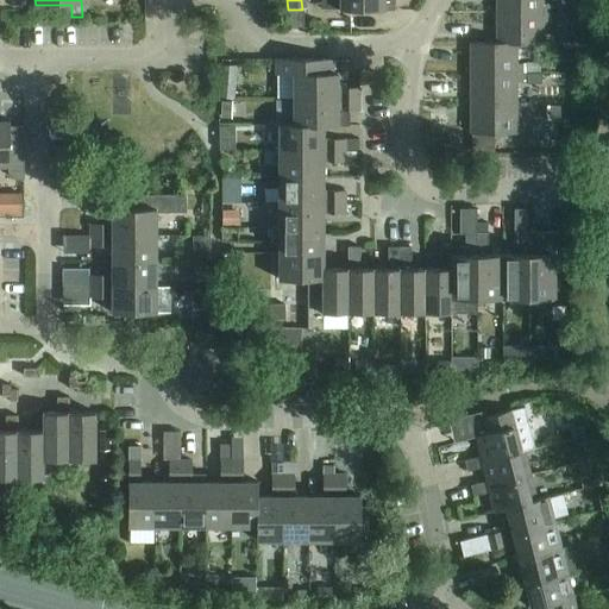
[(339,0),(340,11),(394,11),(394,0),(339,0)]
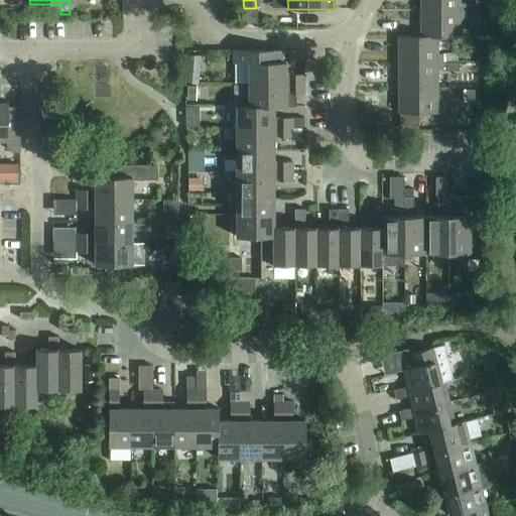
[(420,0),(421,11),(465,11),(465,4),(460,4),(459,0),(420,0)]
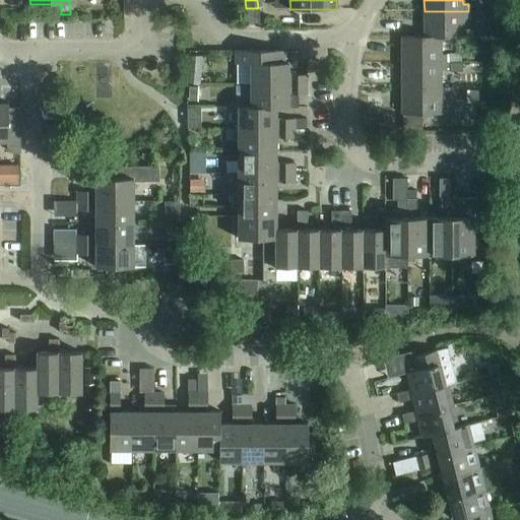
[(425,11),(424,37),(424,38),(441,38),(463,38),(463,19),(468,19),(468,11),(425,11)]
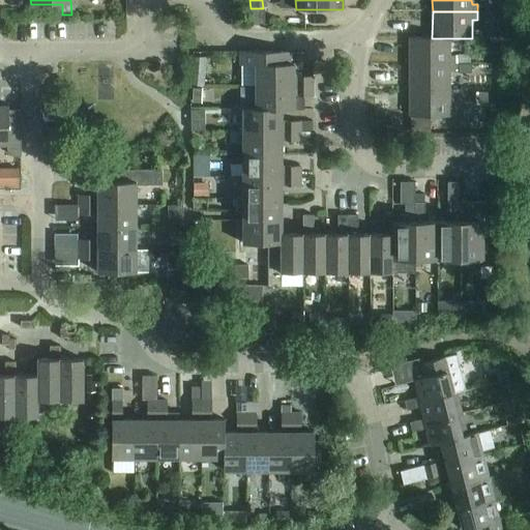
[(409,37),(409,64),(471,64),(471,55),(459,55),(459,56),(449,56),(449,38),(432,38),(432,37),(409,37)]
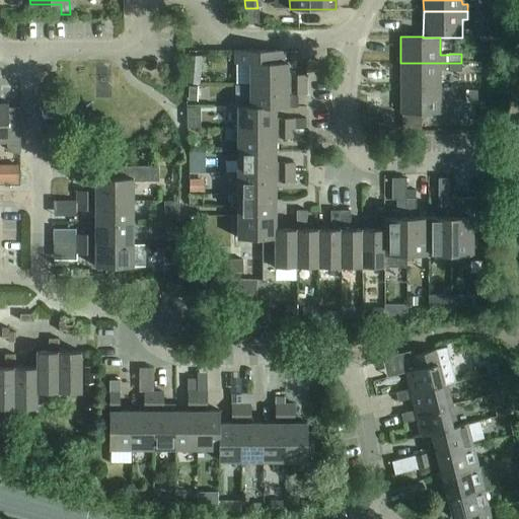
[(250,64),(250,85),(306,85),(306,75),(288,75),(288,63),(284,63),(284,51),(235,51),(235,64),(250,64)]
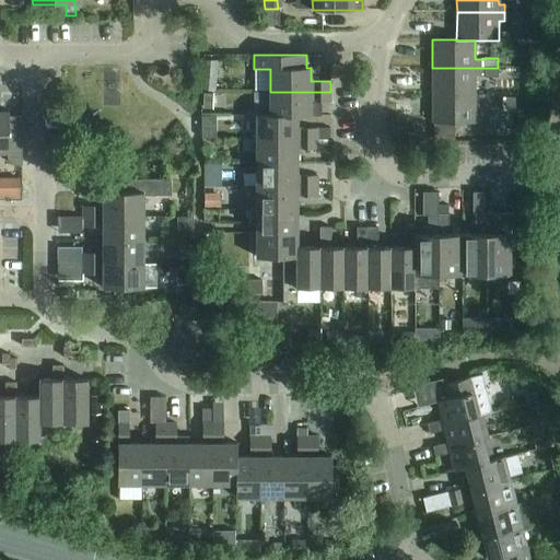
[(201,91),(217,92),(218,61),(203,60),(201,91)]
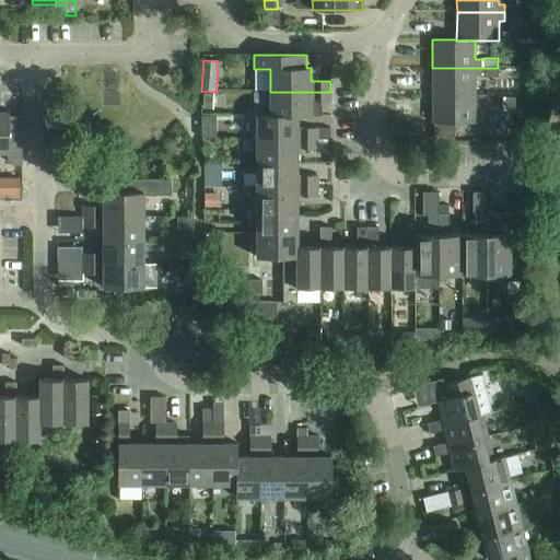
[(432,68),(432,95),(475,95),(475,77),(498,77),(498,68),(432,68)]
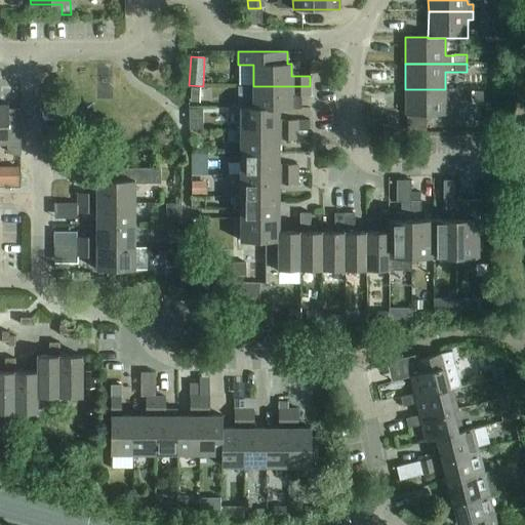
[(253,86),(253,108),(253,109),(279,108),(279,109),(291,109),(291,96),(310,96),(310,86),(253,86)]
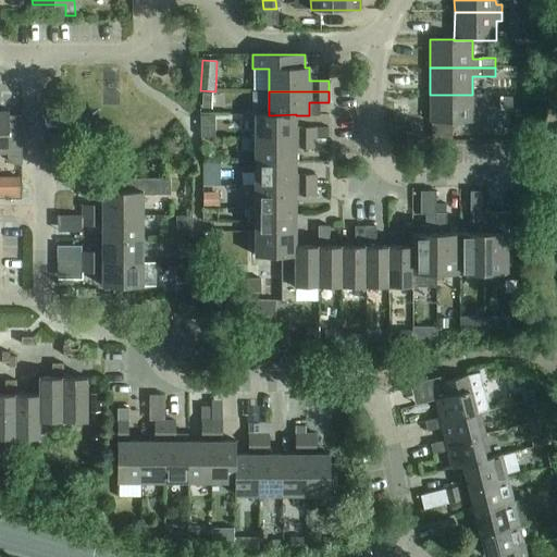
[(212,110),(212,94),(203,94),(203,110),(212,110)]
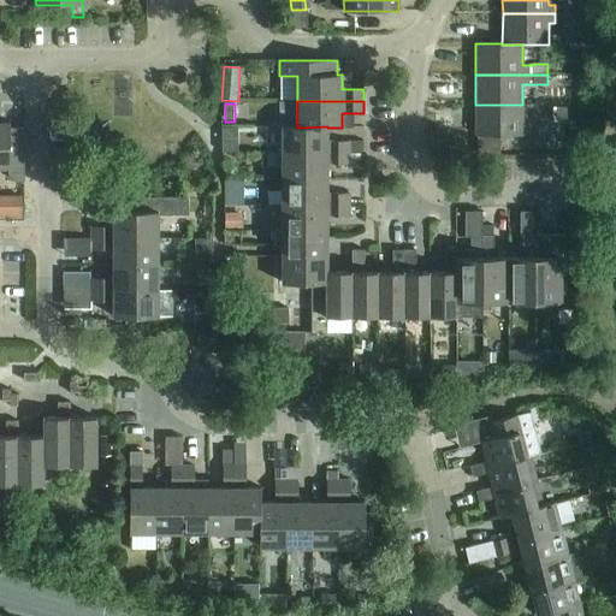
[(522,105),(475,105),(475,136),(528,136),(528,125),(522,125),(522,105)]
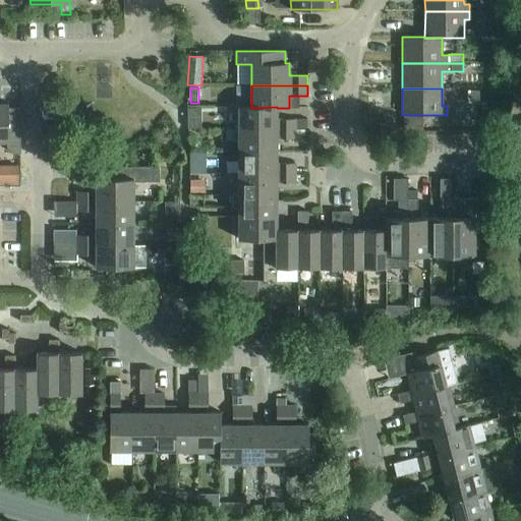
[(0,141),(7,141),(7,149),(13,155),(20,155),(20,108),(8,108),(8,104),(0,104),(0,141)]
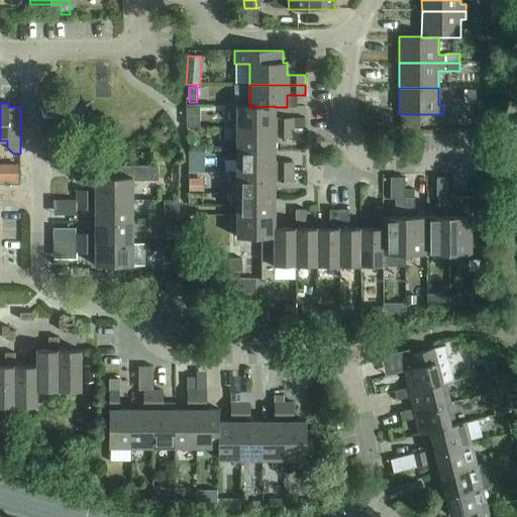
[(236,106),(236,128),(293,128),(293,118),(275,118),(275,107),(275,106),(249,107),(249,106),(236,106)]
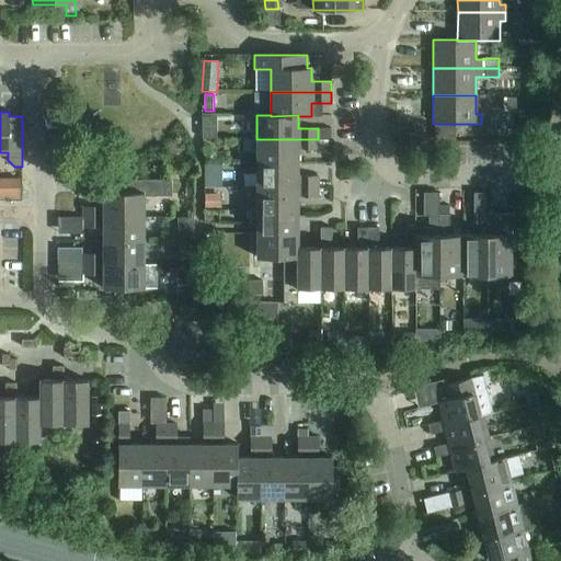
[(216,127),(203,128),(203,139),(217,138),(216,127)]
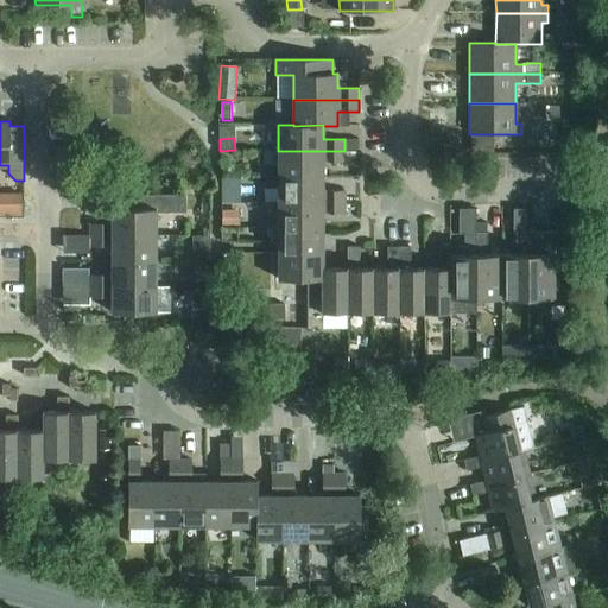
[(278,151),(278,177),(323,177),(323,163),(344,163),(344,151),(278,151)]
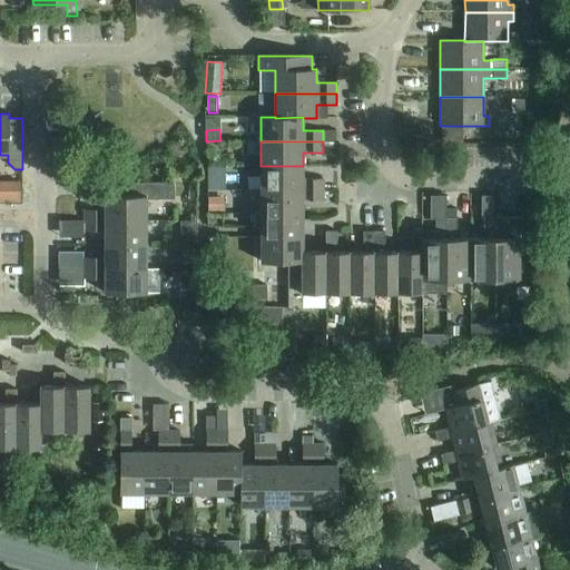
[(261,166),(261,189),(323,189),(323,179),(303,179),(303,166),(261,166)]
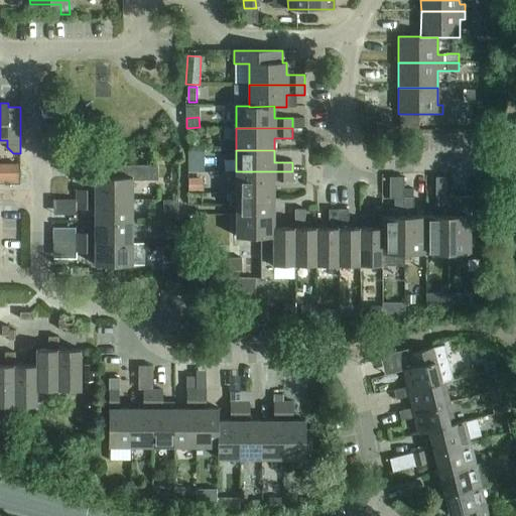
[(188,158),(187,171),(205,171),(205,158),(188,158)]
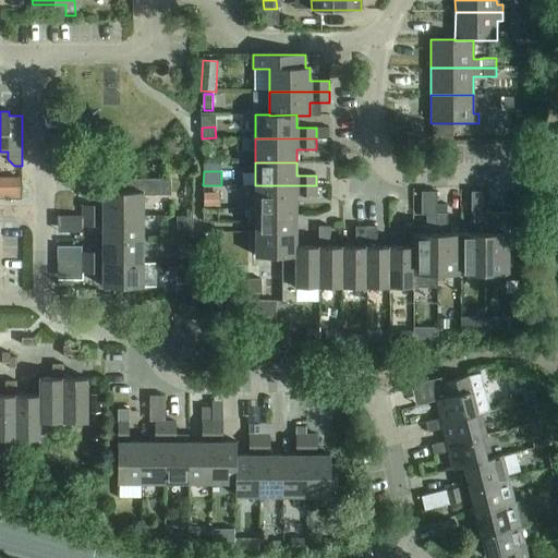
[(83,205),(83,216),(143,216),(143,195),(170,195),(170,179),(134,179),(134,192),(102,192),(102,205),(83,205)]
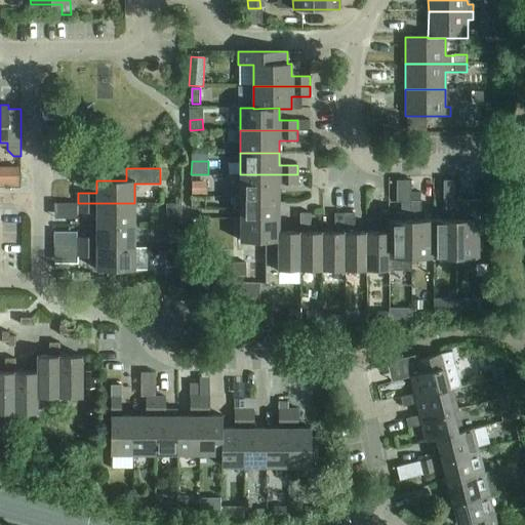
[(240,174),(240,196),(240,197),(279,197),(279,185),(297,185),(297,174),(240,174)]
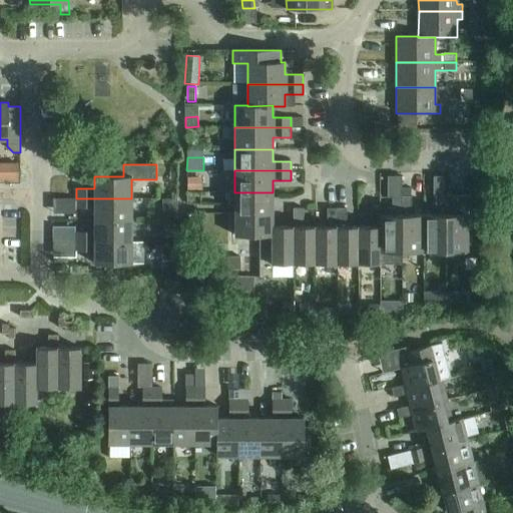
[(380,214),(380,264),(402,264),(402,251),(402,196),(401,196),(401,190),(401,176),(387,176),(387,197),(392,197),(392,208),(381,208),(381,214),(380,214)]
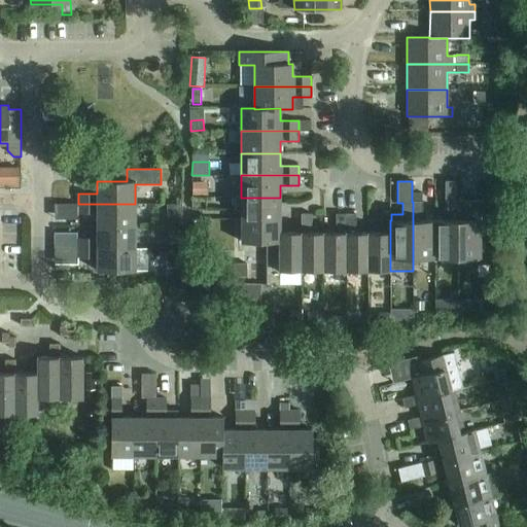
[(434,220),(434,258),(457,259),(457,202),(454,202),(454,181),(445,181),(445,202),(447,202),(447,220),(434,220)]
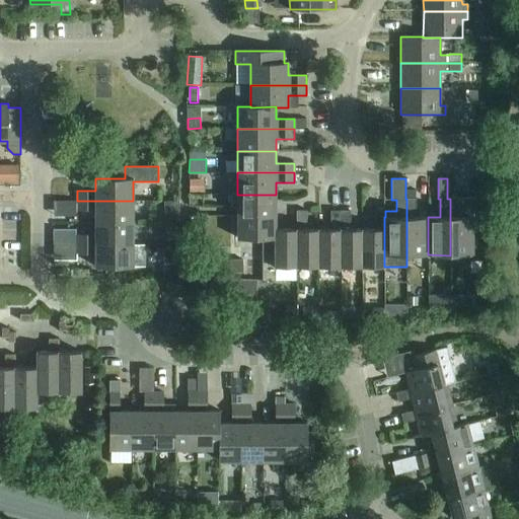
[(205,194),(205,180),(190,180),(190,194),(205,194)]
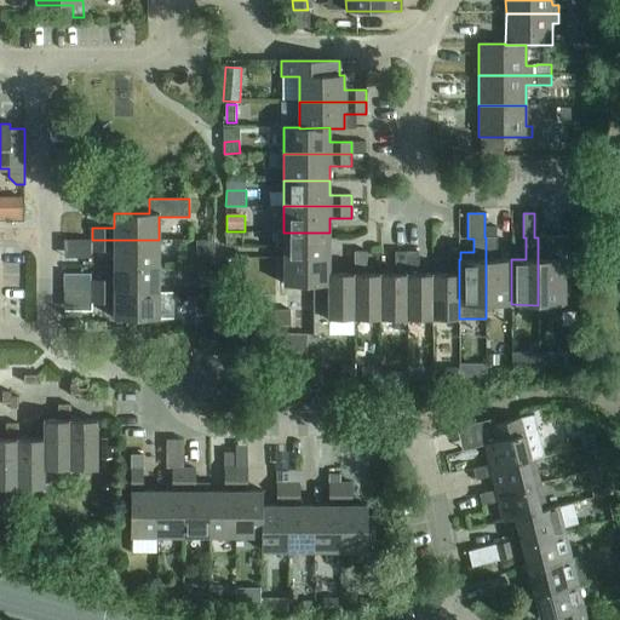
[(283,251),(283,258),(329,258),(329,251),(329,233),(283,233),(283,231),(276,231),(276,247),(283,247),(283,251)]
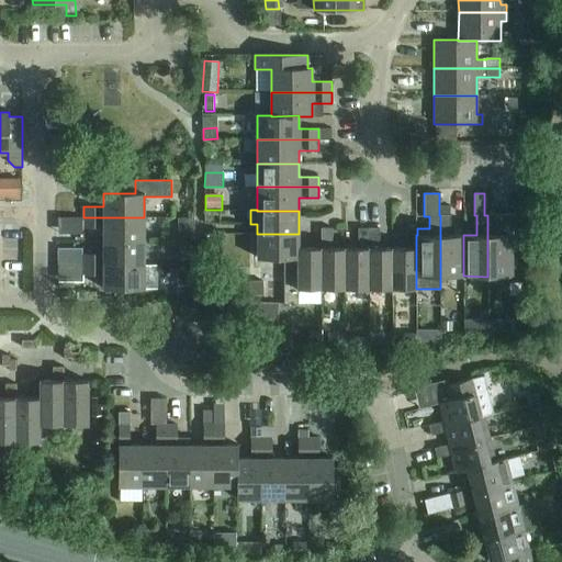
[(440,276),(463,276),(463,235),(450,235),(450,215),(440,215),(440,276)]
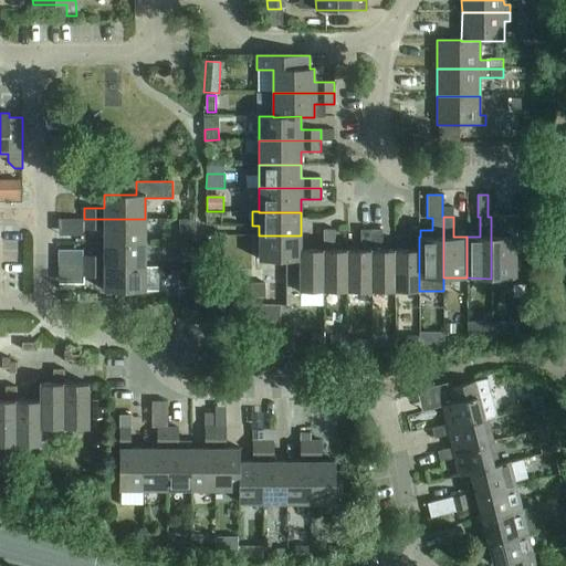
[(491,217),(491,279),(515,279),(515,239),(520,239),(520,217),(491,217)]
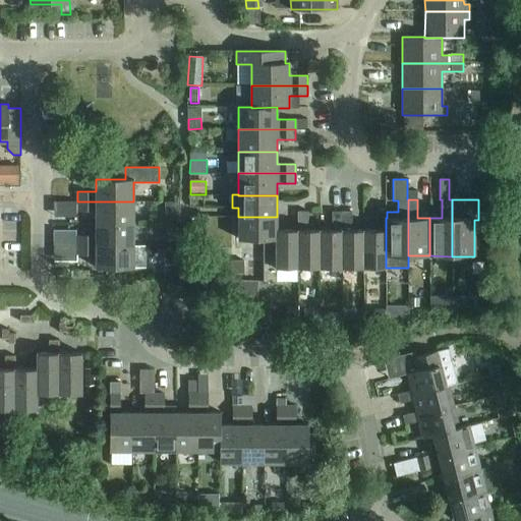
[(96,212),(96,224),(133,224),(133,201),(77,201),(77,212),(96,212)]
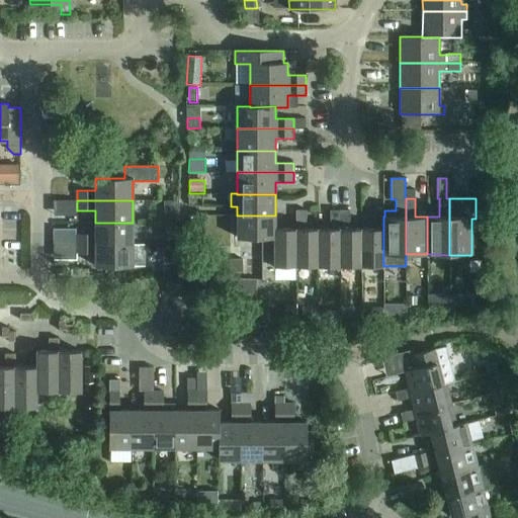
[(175,221),(175,209),(166,209),(166,221),(175,221)]
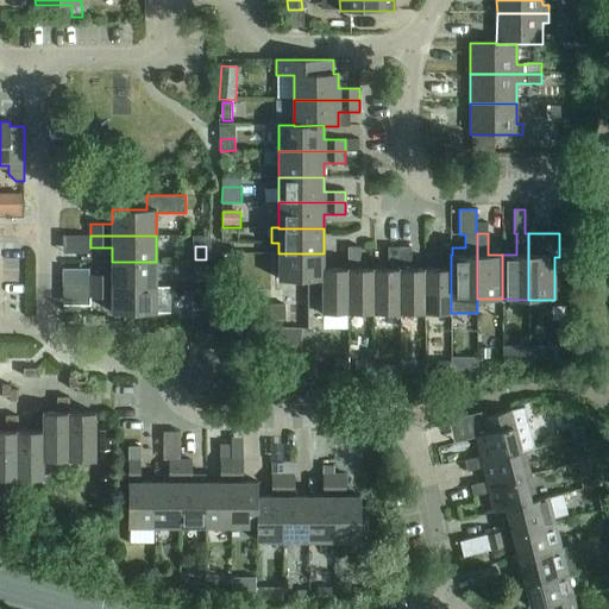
[(347,269),(347,313),(374,313),(374,269),(359,269),(359,248),(347,248),(347,269)]
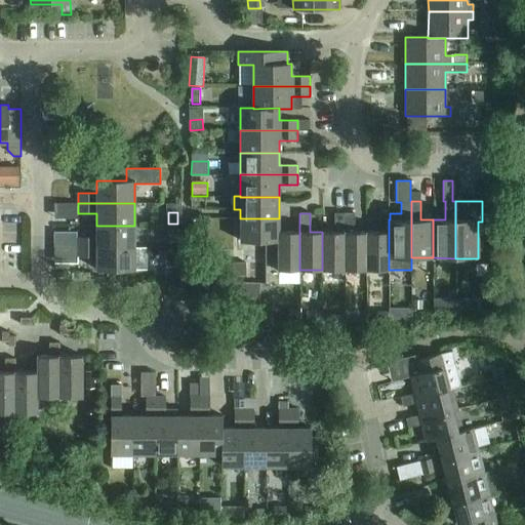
[(322,232),(322,270),(345,270),(345,213),(334,213),(334,232),(322,232)]
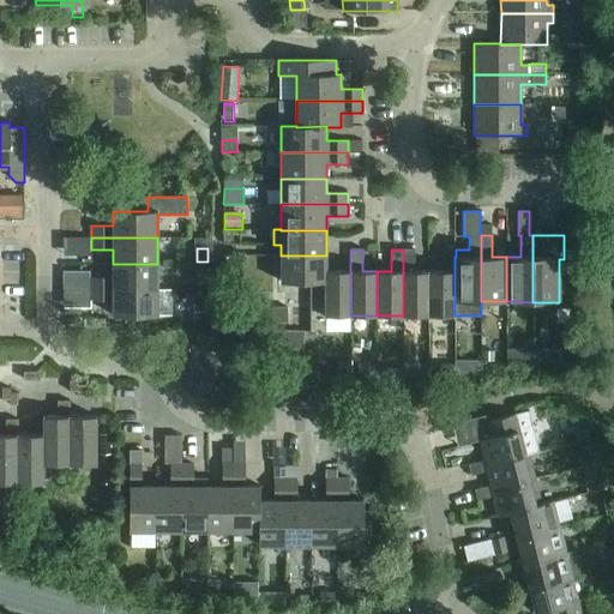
[(403,250),(403,315),(428,315),(428,271),(415,271),(415,250),(403,250)]
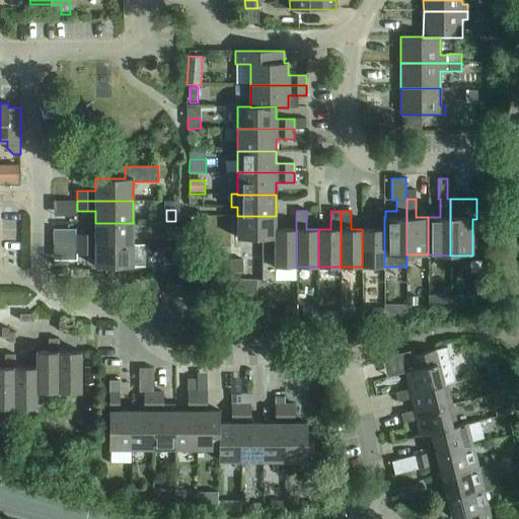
[(362,229),(362,267),(384,267),(384,217),(385,217),(385,211),(374,211),(374,229),(362,229)]
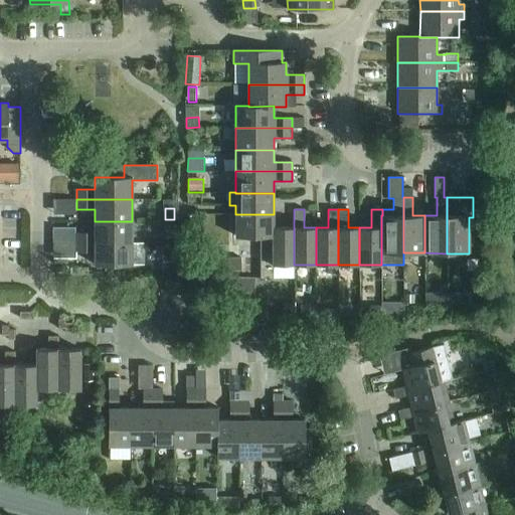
[(261,237),(261,265),(273,265),(273,249),(273,227),(274,227),(274,214),(235,214),(235,237),(261,237)]
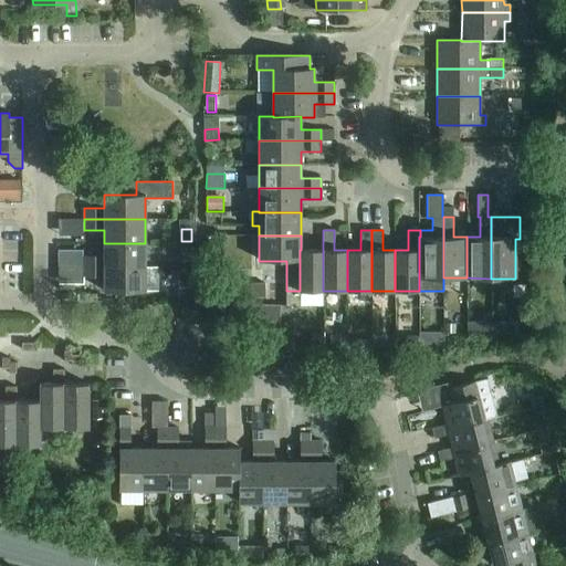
[(79,266),(84,266),(145,266),(145,243),(104,243),(104,255),(79,255),(79,266)]
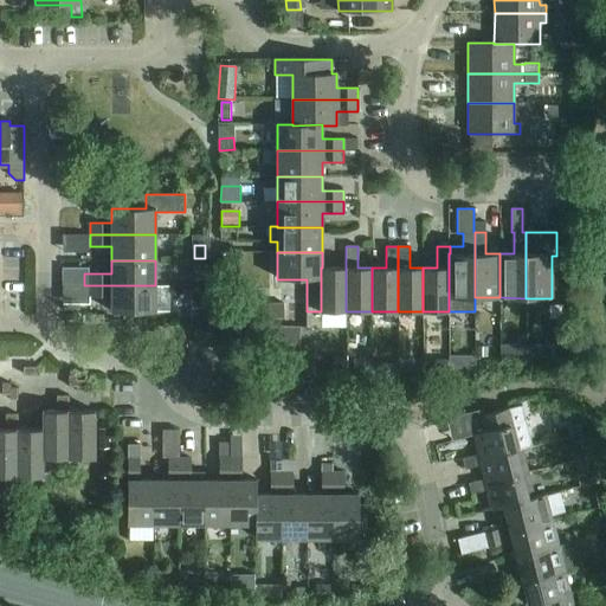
[(188,282),(207,283),(207,262),(188,262),(188,282)]
